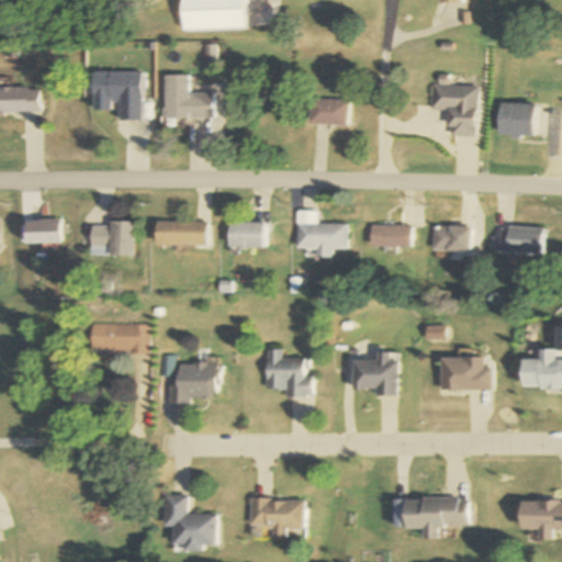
[(244,30),(243,0),(181,0),(182,31),(244,30)]
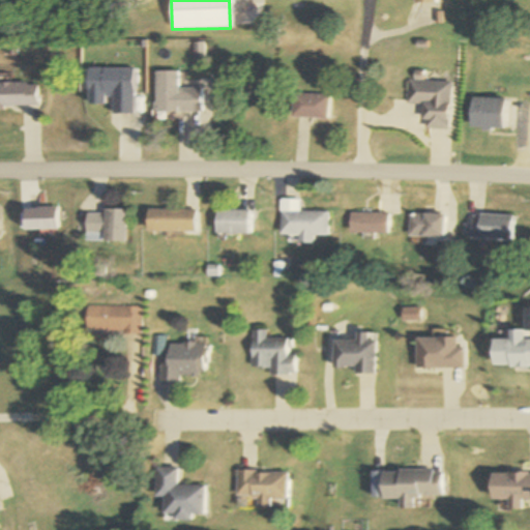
[(133,69),(88,69),(88,93),(133,93),(133,69)]
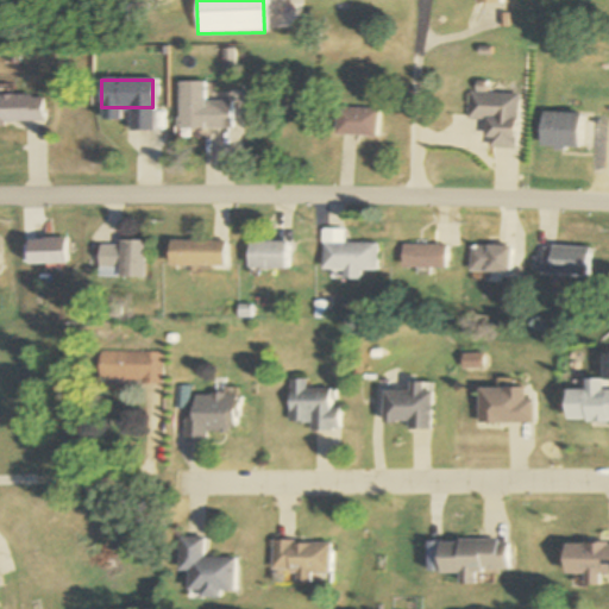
[(177,82),(177,131),(231,131),(231,102),(203,102),(203,82),(177,82)]
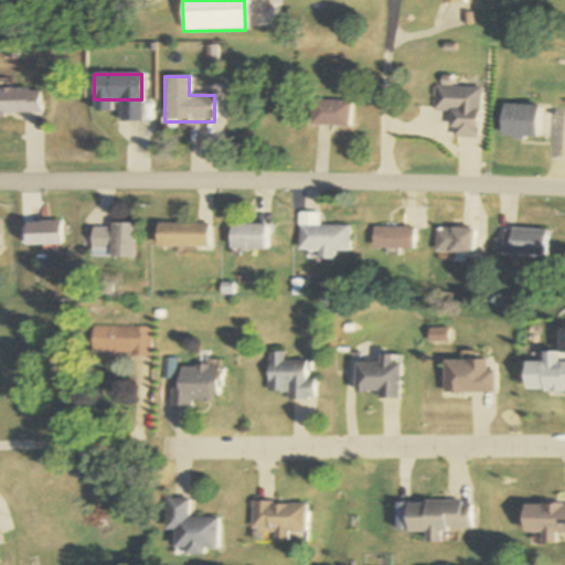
[(481,88),(435,85),(433,110),(451,112),(450,137),(478,138),(481,88)]
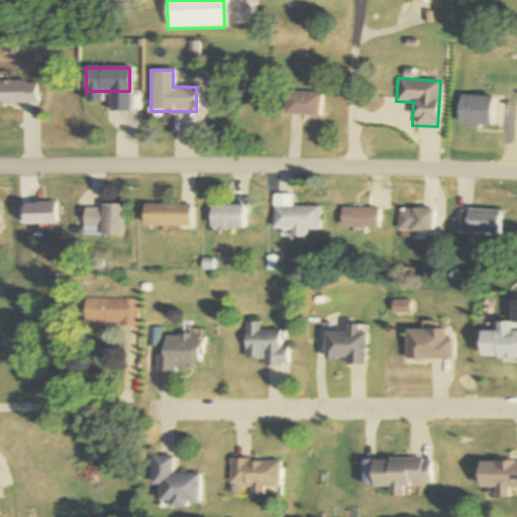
[(0,81),(0,106),(37,106),(37,81),(0,81)]
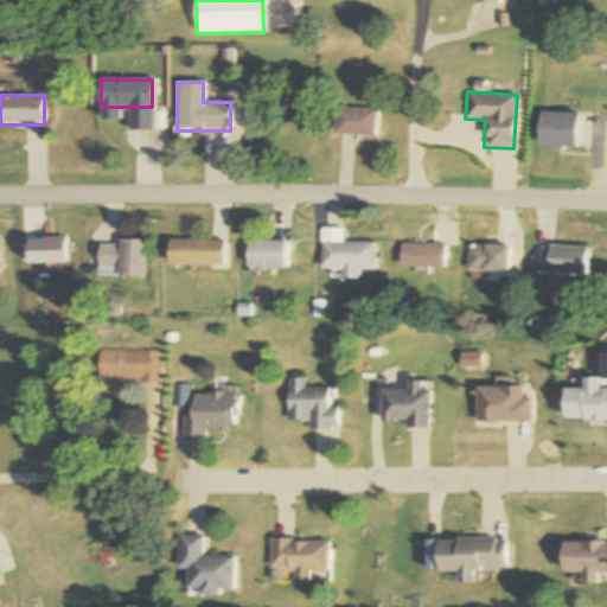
[(376,108),(334,108),(334,135),(376,135),(376,108)]
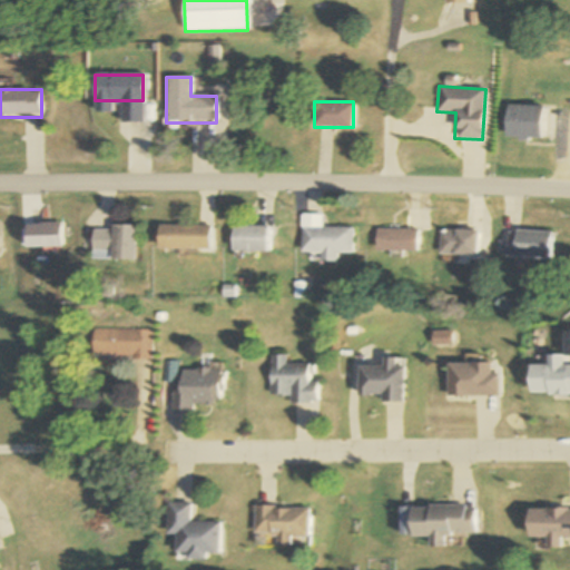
[(505,138),(543,138),(543,106),(507,105),(505,138)]
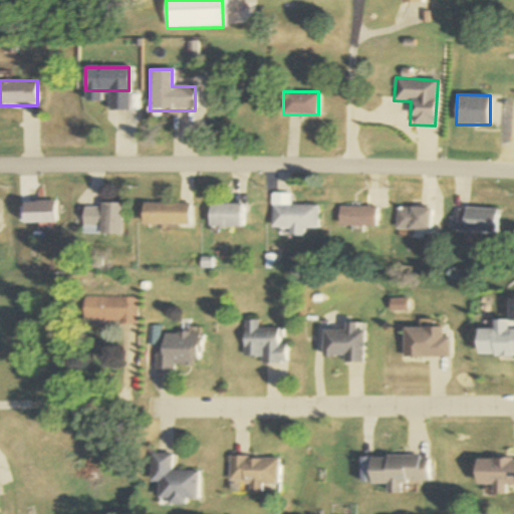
[(319,205),(292,205),(292,194),(273,194),(273,228),(291,228),(291,235),(305,235),(305,228),(319,228),(319,205)]
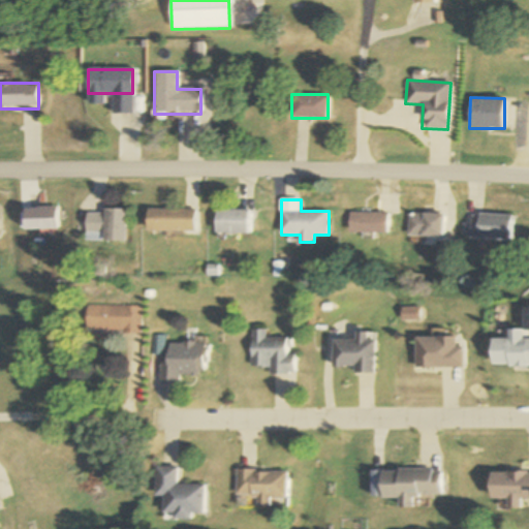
[(25,208),(25,229),(58,229),(58,208),(25,208)]
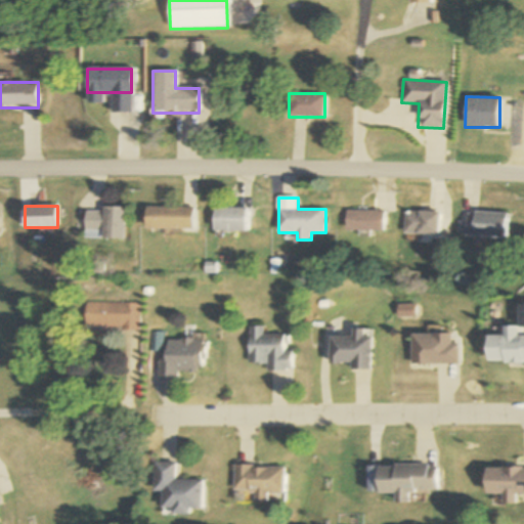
[(145,228),(195,228),(195,207),(145,207),(145,228)]
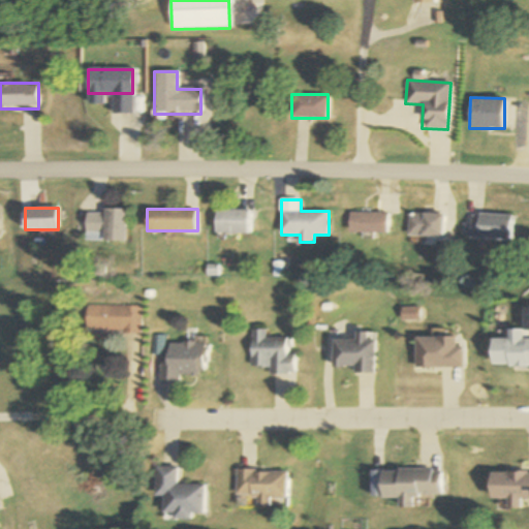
[(126,242),(126,211),(86,210),(86,242),(126,242)]
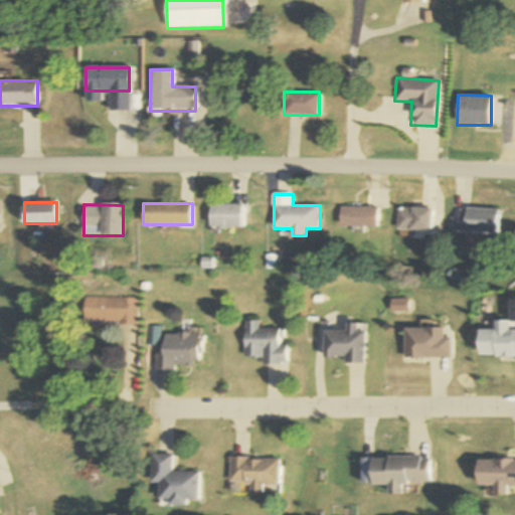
[(243,204),(211,204),(210,226),(243,227),(243,204)]
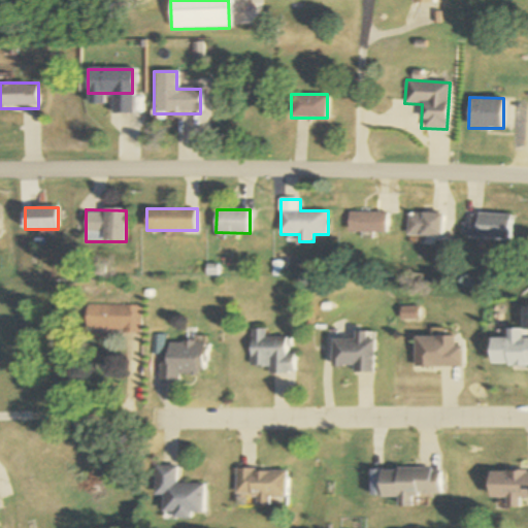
[(388,232),(388,211),(350,211),(350,232),(388,232)]
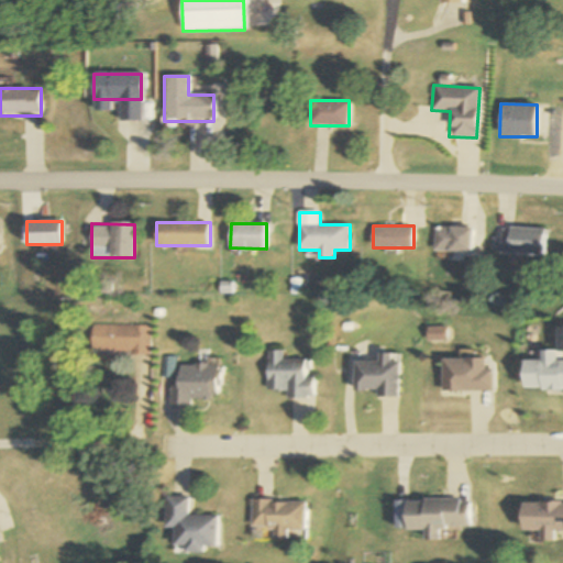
[(473,227),(435,227),(435,251),(473,251),(473,227)]
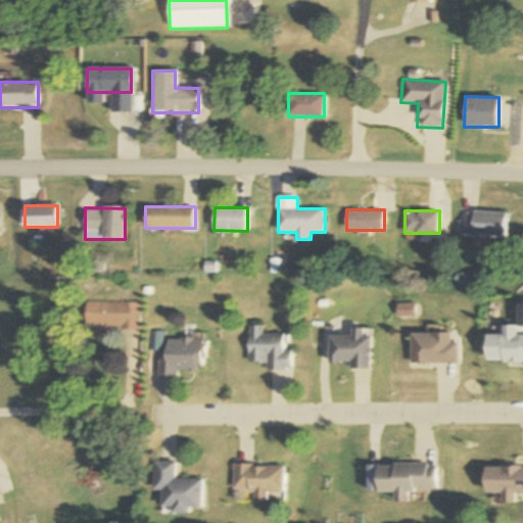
[(467,210),(465,236),(507,238),(509,212),(467,210)]
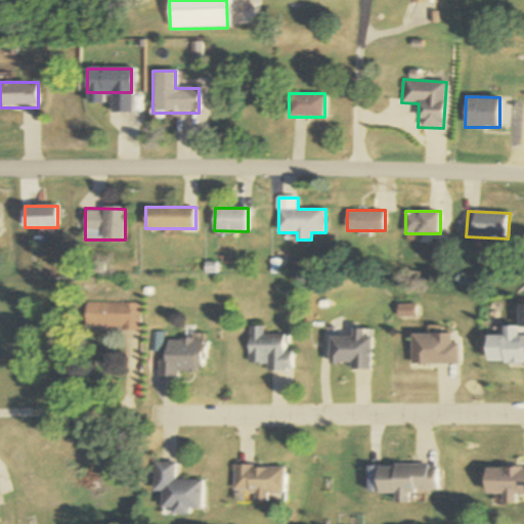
[(84,302),(84,328),(137,329),(137,303),(84,302)]
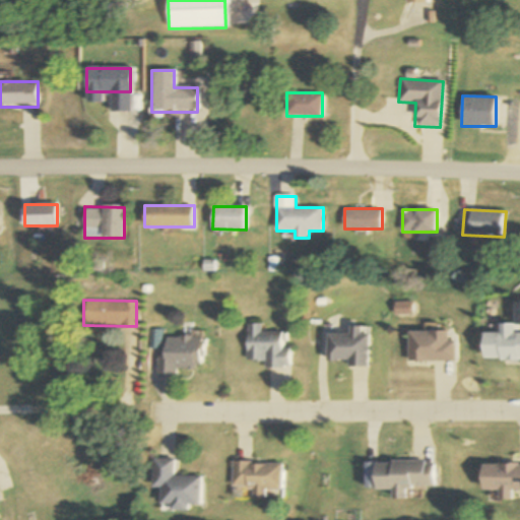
[(519,302),(517,303),(517,323),(502,323),(503,333),(485,333),(486,360),(519,359),(519,302)]
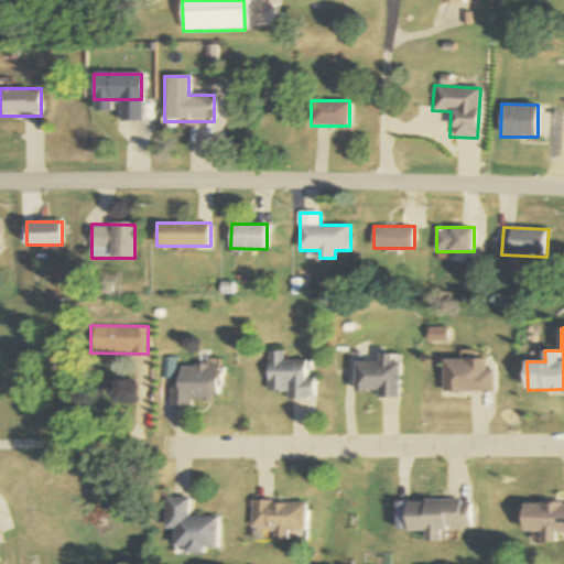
[(286,392),(286,398),(311,398),(311,359),(281,359),(281,350),(266,350),(266,392),(286,392)]
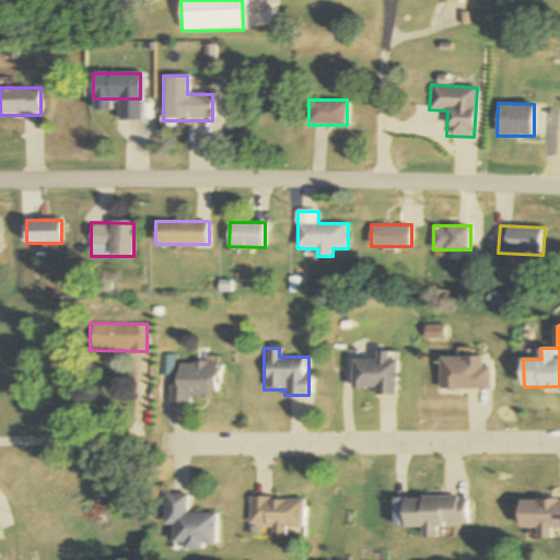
[(376,388),(376,396),(398,396),(398,352),(376,352),(376,359),(352,359),(352,388),(376,388)]
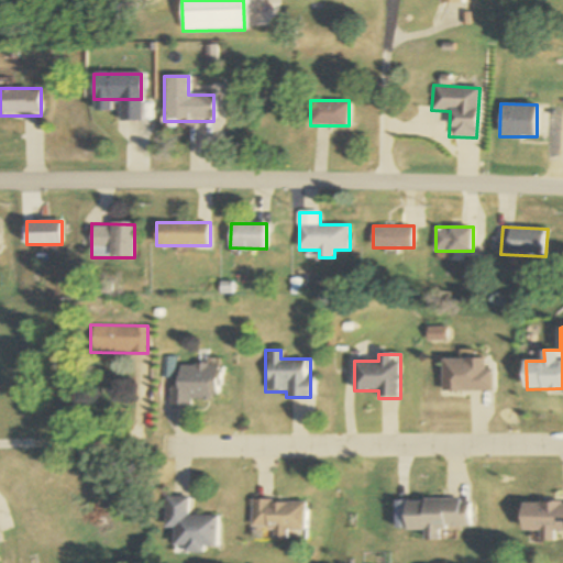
[(444,359),(444,392),(495,392),(495,370),(488,370),(488,359),(444,359)]
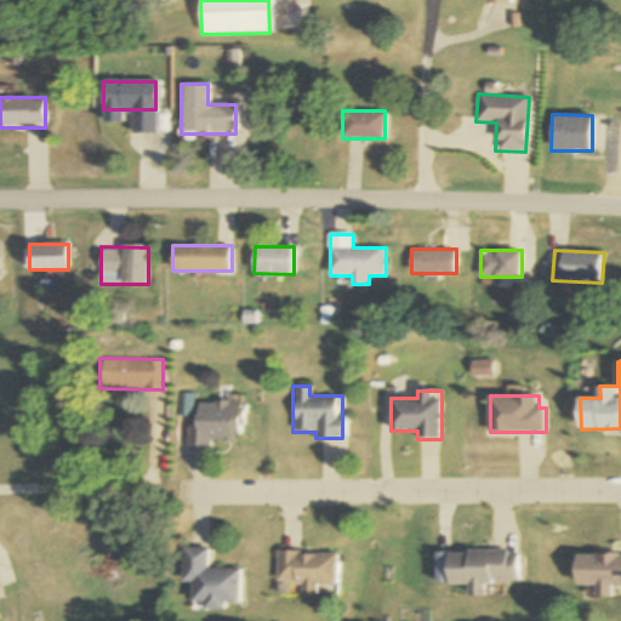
[(238,402),(193,402),(193,425),(186,425),(186,446),(209,446),(209,440),(238,440),(238,402)]
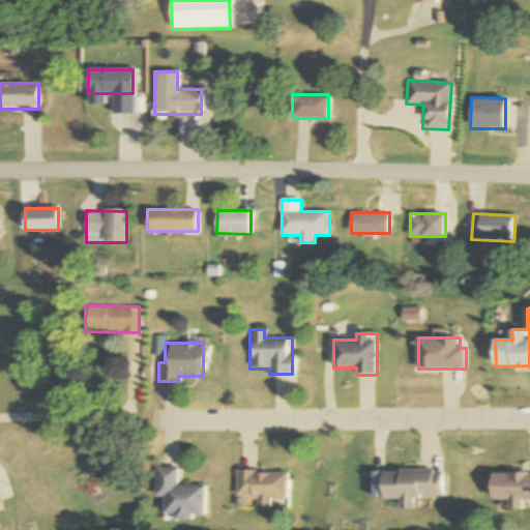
[(205,486),(177,486),(178,468),(156,468),(156,498),(166,498),(165,521),(193,521),(193,514),(205,514),(205,486)]
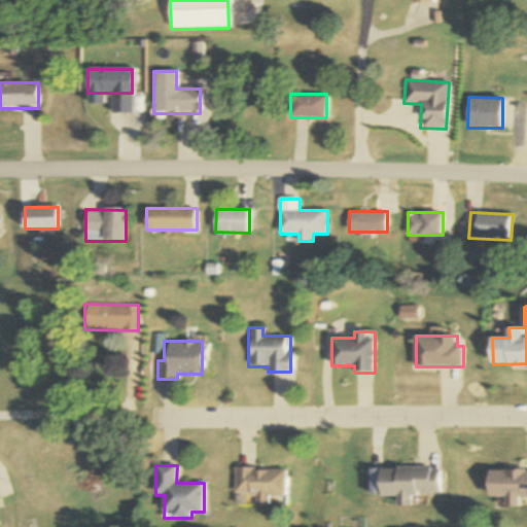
[(257,495),(256,505),(271,506),(271,496),(287,497),(288,469),(236,467),(236,495),(257,495)]
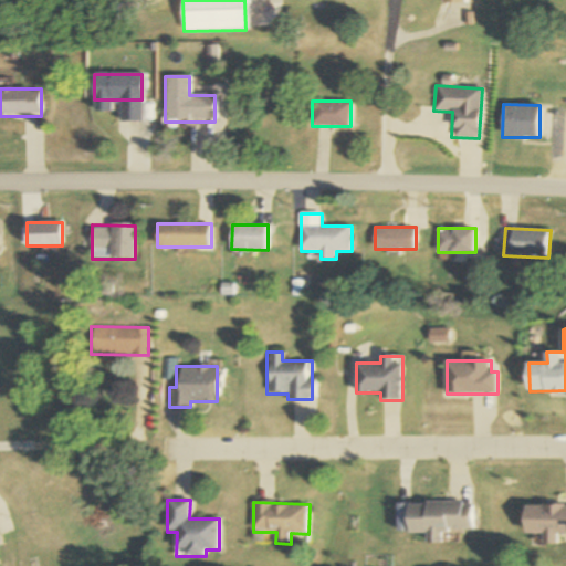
[(427,533),(427,544),(443,544),(444,530),(472,531),(473,503),(409,502),(408,533),(427,533)]
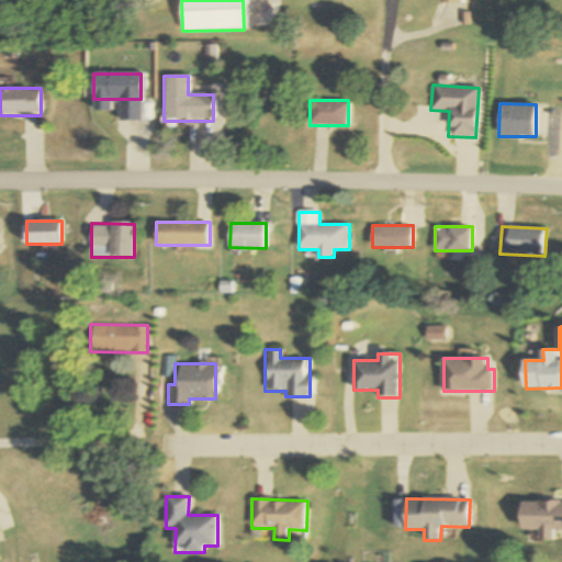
[(552,541),(553,530),(561,530),(561,502),(520,502),(520,530),(538,530),(538,540),(552,541)]
